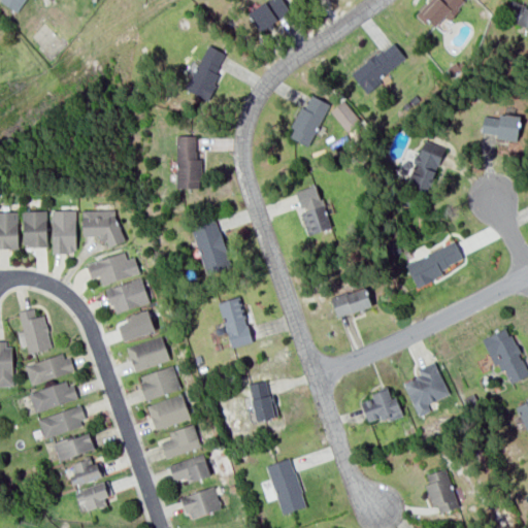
[(0,0),(15,10),(22,0),(0,0)]
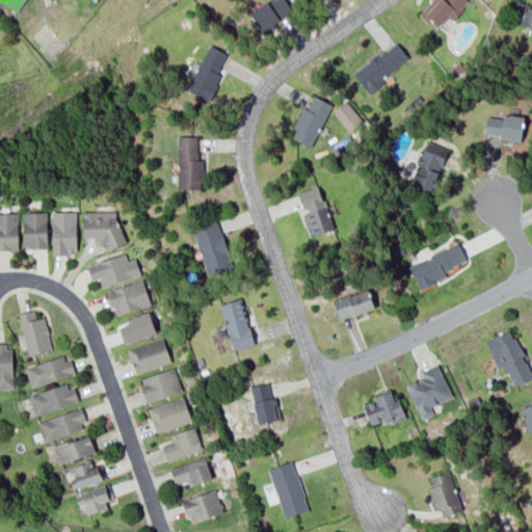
[(292,9),(285,0),(267,0),(249,12),(261,30),(292,9)]
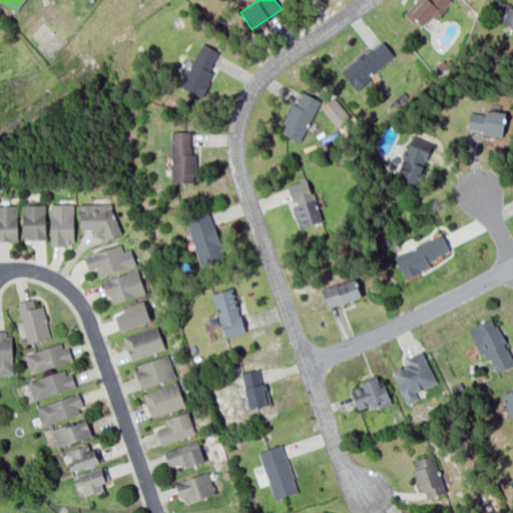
[(415,0),(407,10),(422,24),(432,14),(436,17),(452,0),(415,0)]
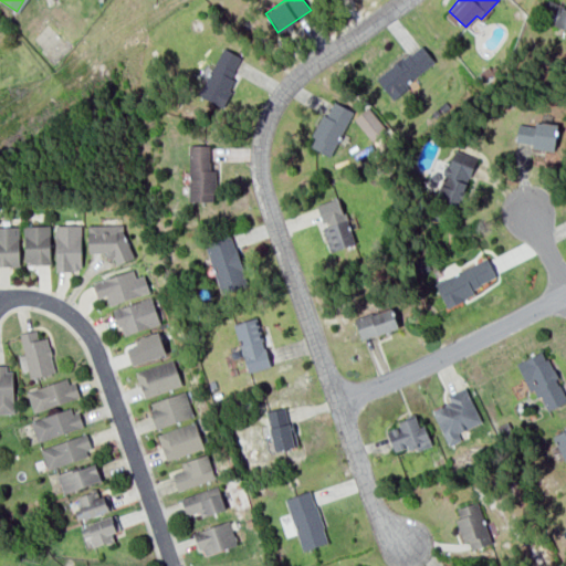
[(565,7),(546,0),(540,19),(565,29),(565,7)]
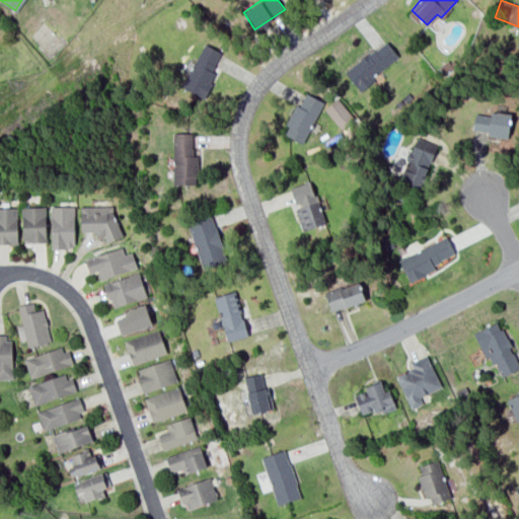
[(360,90),(375,79),(372,76),(397,56),(385,40),(345,71),(360,90)]
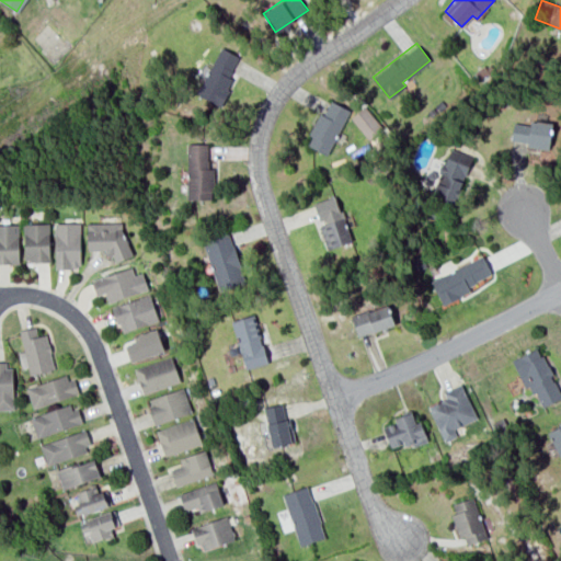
[(195,93),(221,107),(230,90),(227,88),(232,79),(229,77),(232,70),(230,70),(238,56),(220,47),(195,93)]
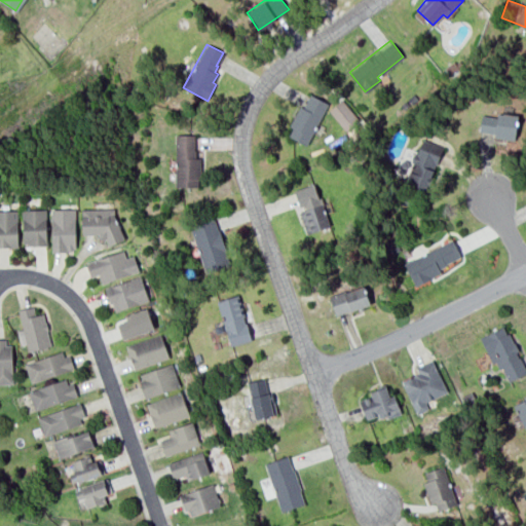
[(452,62),(457,68),(450,73),(445,67),(452,62)]
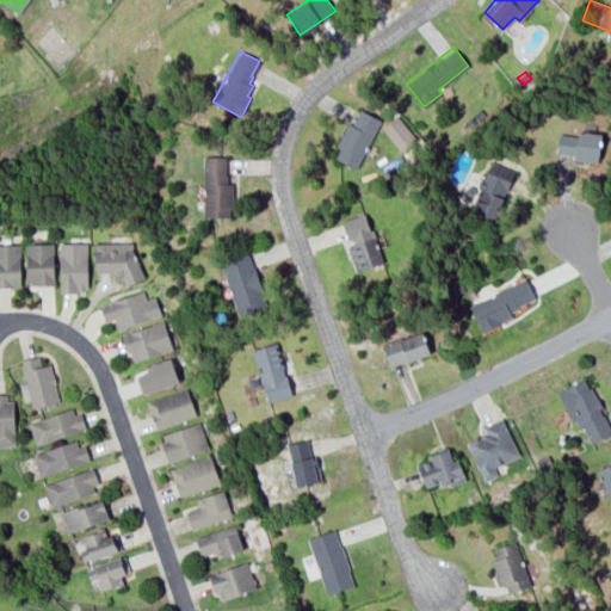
[(335,156),(356,167),(381,121),(360,109),(352,124),(347,122),(335,146),(340,148),(335,156)]
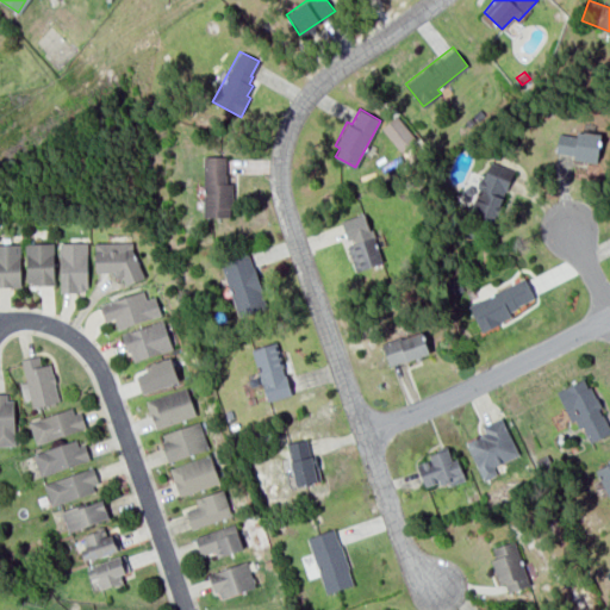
[(479,109),(484,113),(478,120),(472,114),(479,109)]
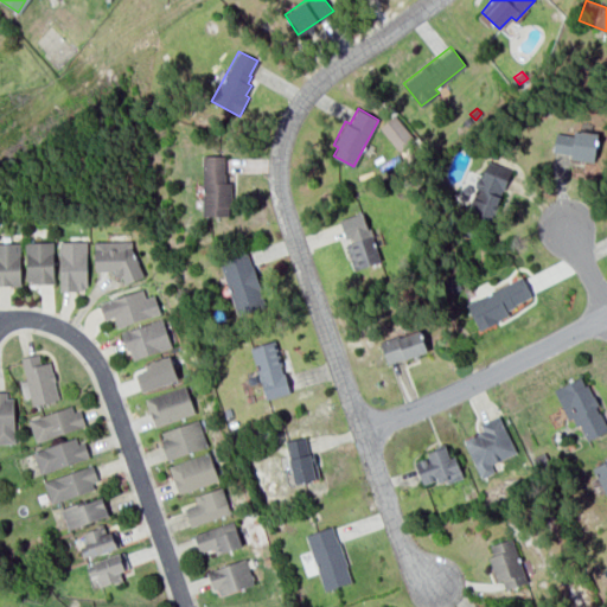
[(378,127),(398,151),(414,138),(394,114),(378,127)]
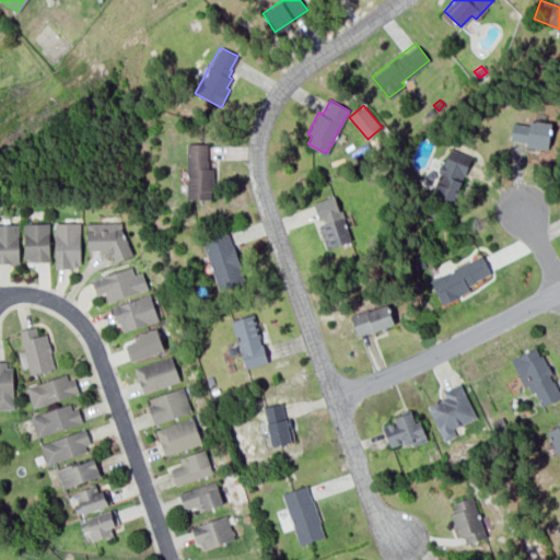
[(432,106),(435,112),(430,116),(427,111),(432,106)]
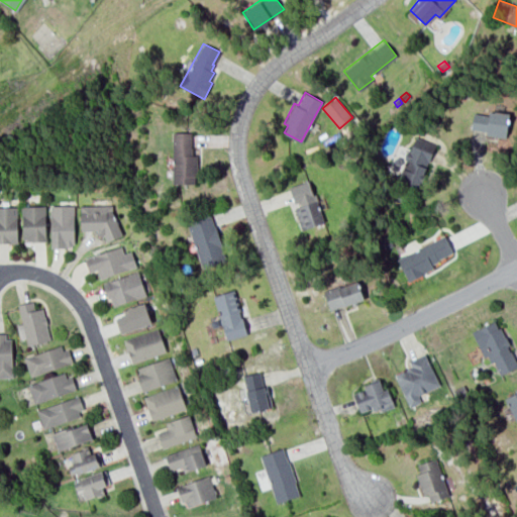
[(508,113),(489,110),(489,114),(473,112),(471,129),(505,134),(508,113)]
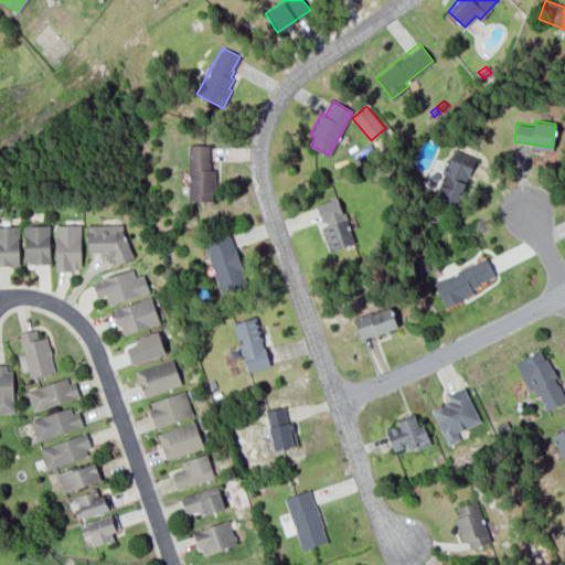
[(214,200),(214,169),(209,169),(210,144),(188,144),(188,200),(214,200)]
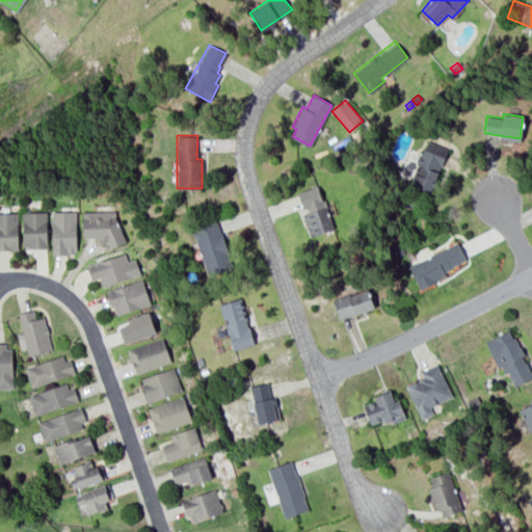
[(448,149),(426,140),(421,155),(419,154),(415,163),(417,164),(409,184),(429,191),(432,185),(433,186),(436,179),(434,178),(440,165),(442,165),(448,149)]
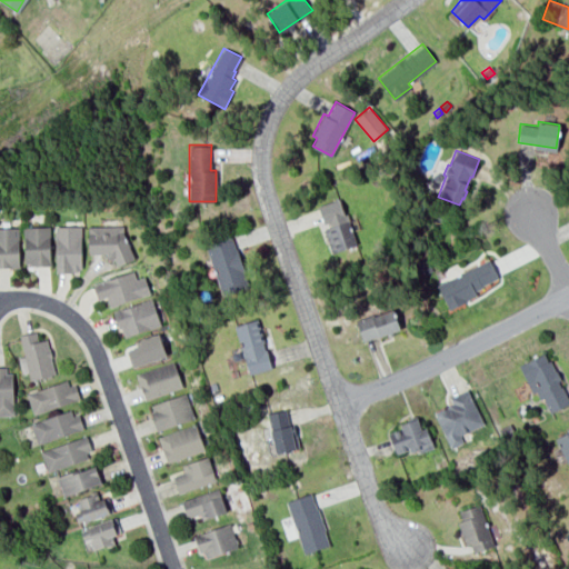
[(317,205),(331,252),(356,245),(341,197),(317,205)]
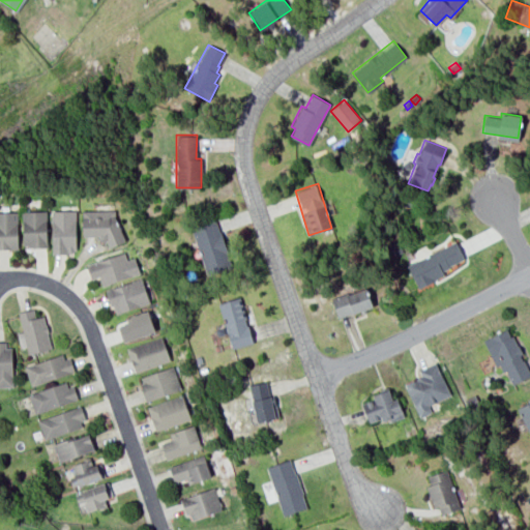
[(52,253),(76,252),(76,209),(51,210),(52,253)]
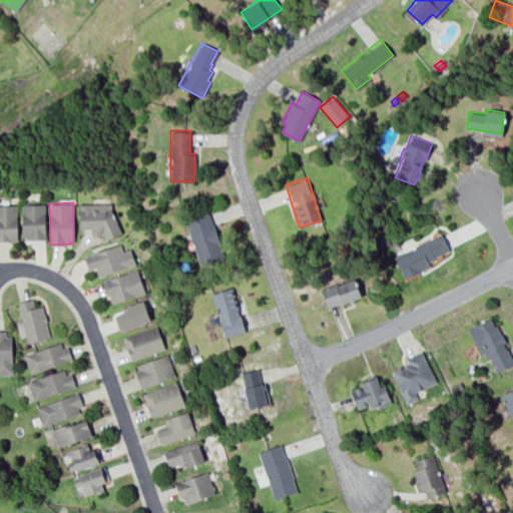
[(111,202),(79,203),(80,228),(96,227),(94,230),(101,234),(103,232),(106,239),(121,232),(111,209),(111,202)]
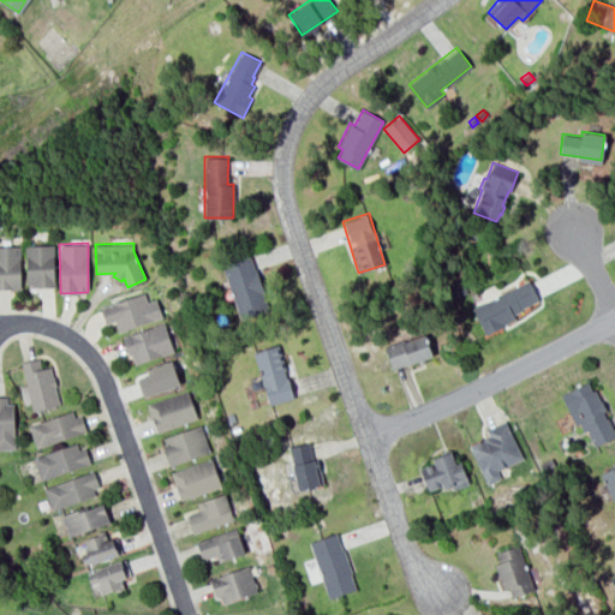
[(54,244),(27,244),(27,286),(54,286),(54,244)]
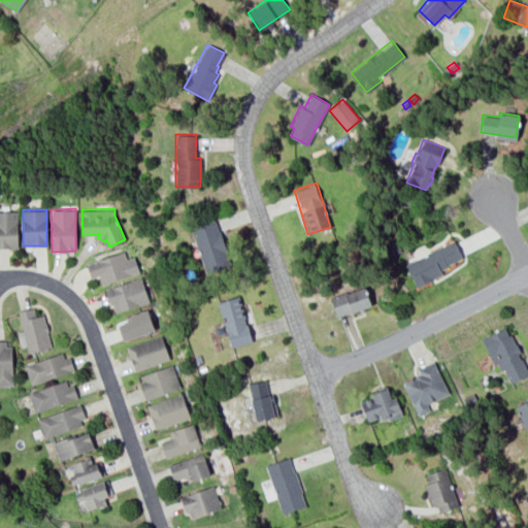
[(17,210),(0,210),(0,248),(18,248),(17,210)]
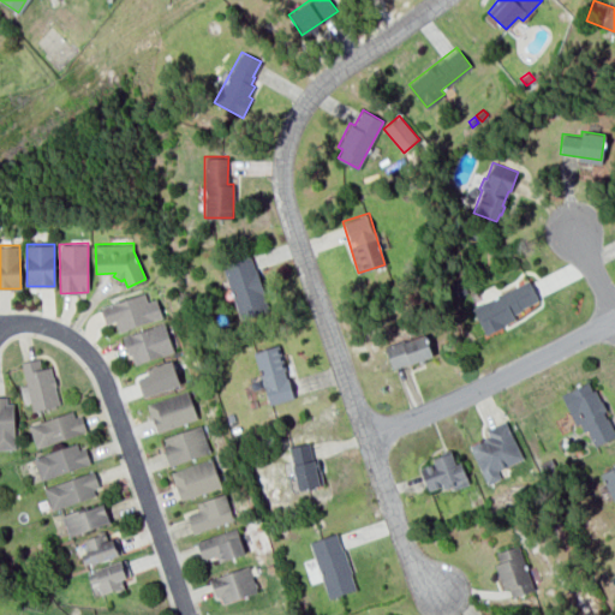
[(239,321),(269,312),(251,254),(222,262),(239,321)]
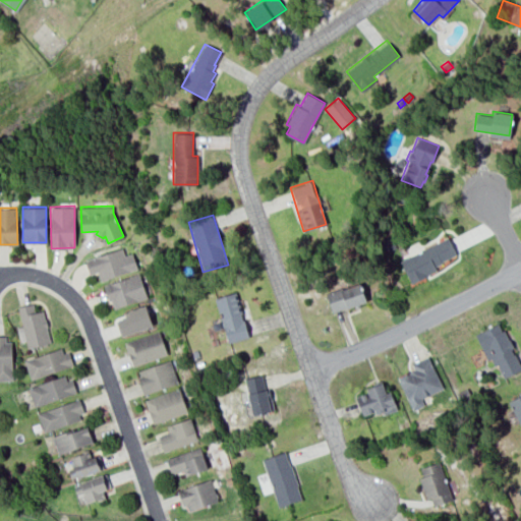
[(391,235),(396,247),(387,251),(381,239),(391,235)]
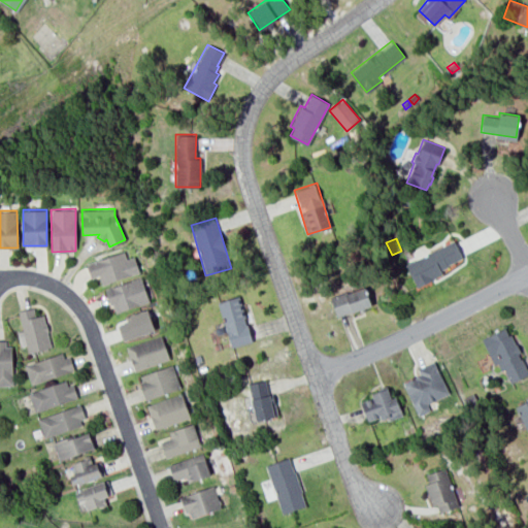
[(462,257),(454,239),(405,264),(417,287),(442,273),(440,268),(462,257)]
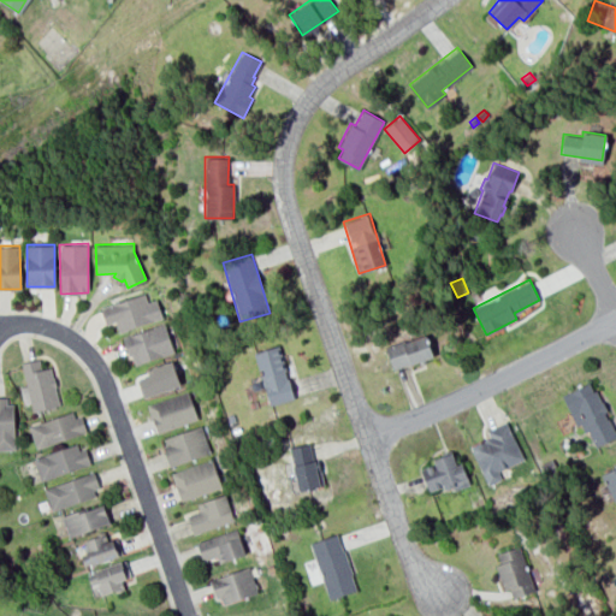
[(106,324),(114,321),(118,331),(163,318),(157,298),(147,301),(144,292),(100,306),(106,324)]
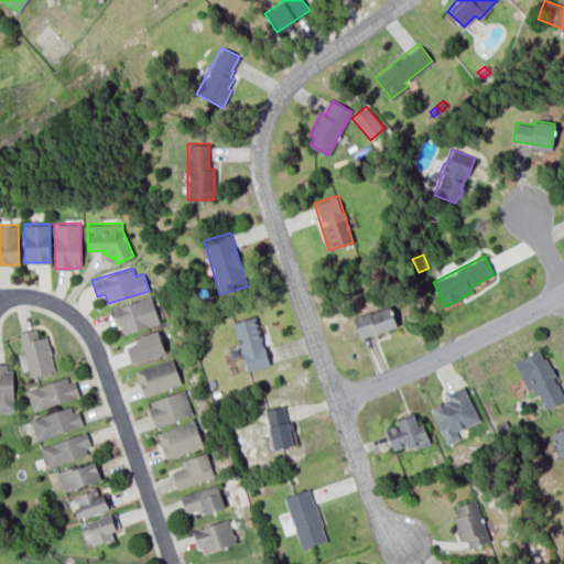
[(123,334),(160,322),(150,295),(112,308),(118,325),(120,324),(123,334)]
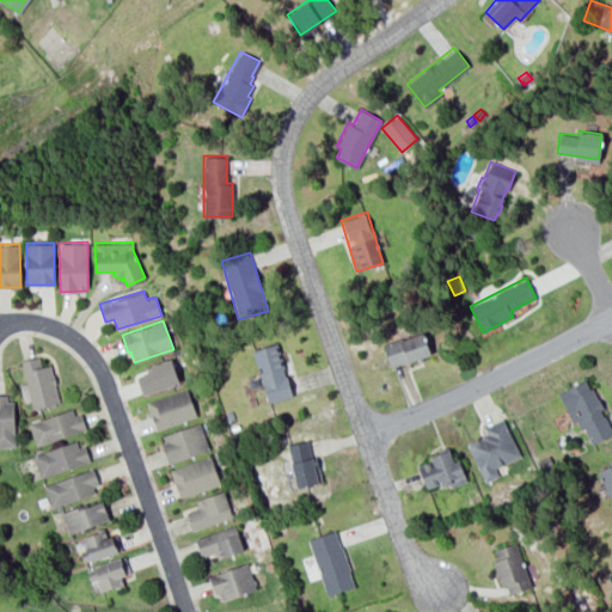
[(390,367),(430,354),(423,332),(402,340),(402,337),(381,343),(390,367)]
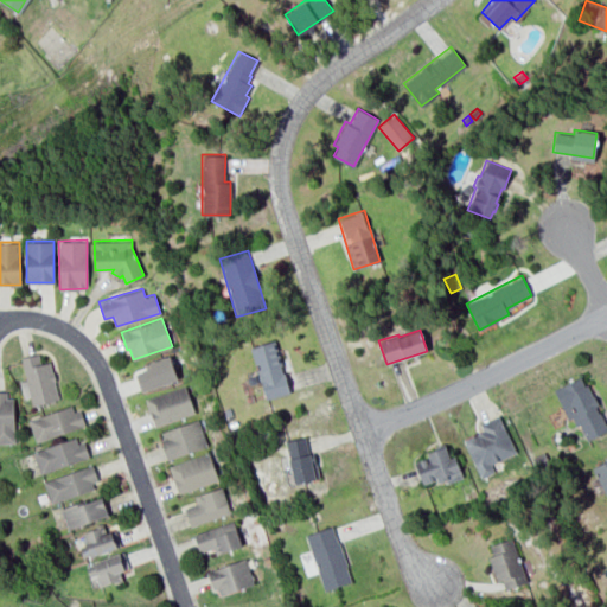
[(266,398),(289,391),(275,340),(251,346),(266,398)]
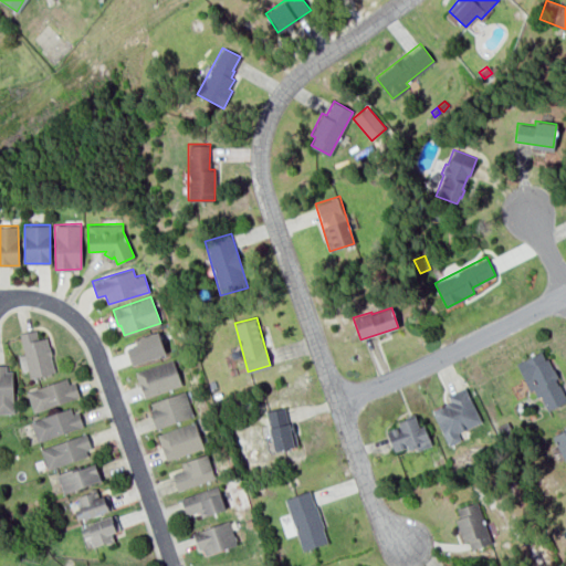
[(55,371),(46,336),(38,338),(35,328),(19,332),(24,353),(18,355),(22,371),(28,369),(30,377),(55,371)]
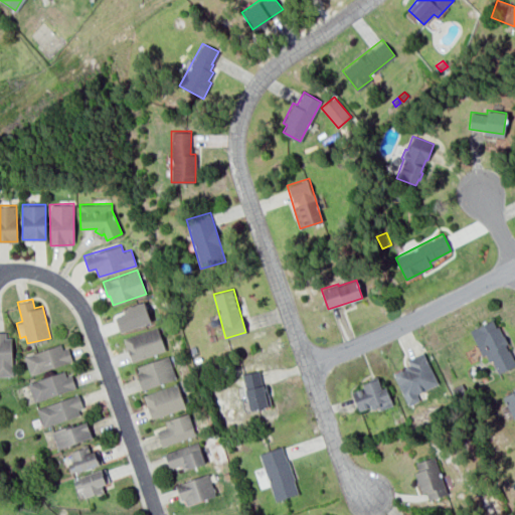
[(124,313),(116,316),(121,331),(151,321),(144,301),(122,308),(124,313)]
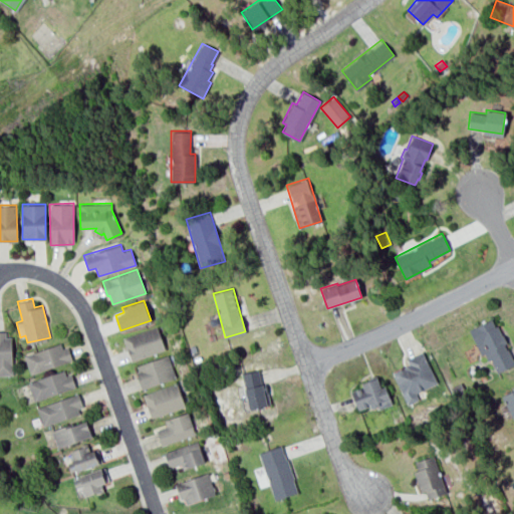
[(469,329),(481,353),(484,351),(488,359),(491,357),(497,371),(513,363),(504,344),(507,342),(498,324),(495,325),(492,318),(469,329)]
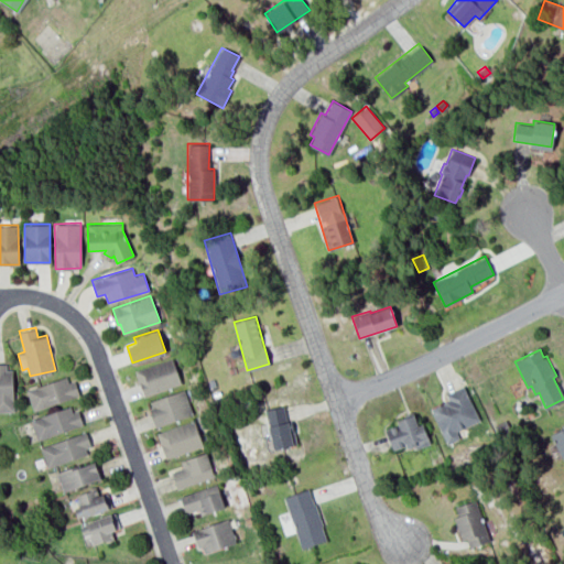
[(181,383),(172,358),(134,370),(143,397),(181,383)]
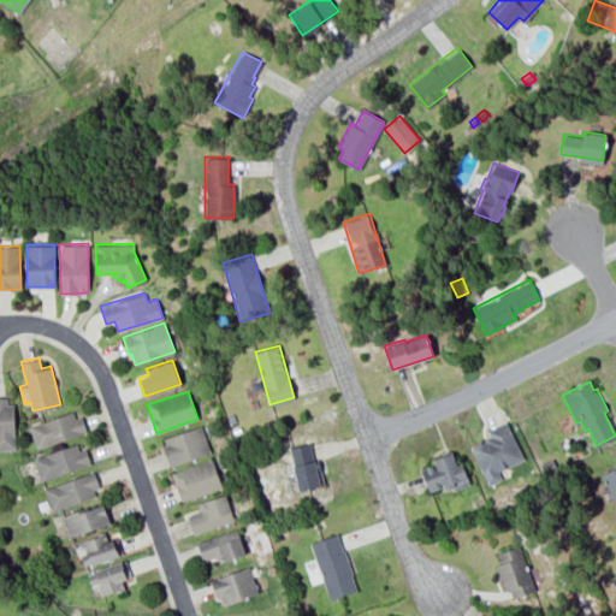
[(0,449),(16,449),(13,403),(6,403),(6,397),(0,397),(0,449)]
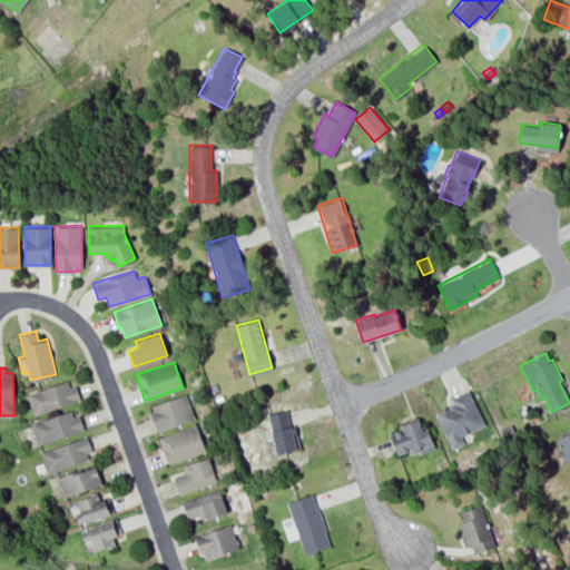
[(35,415),(80,399),(75,384),(69,386),(67,380),(27,394),(35,415)]
